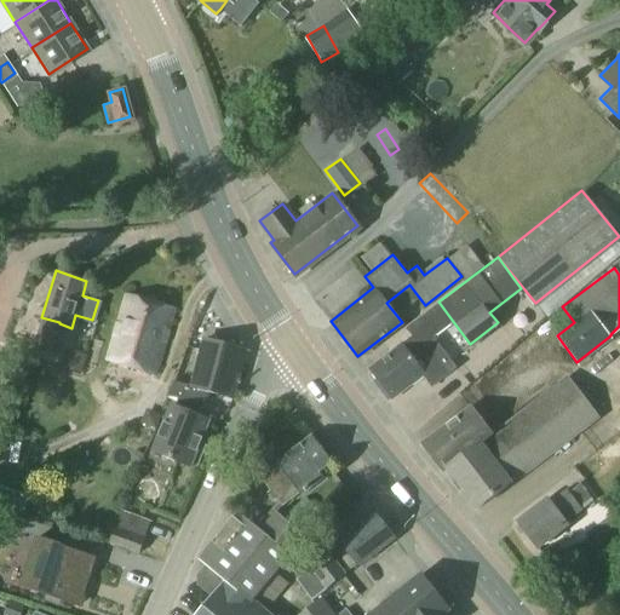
[(154,372),(173,306),(125,292),(105,357),(154,372)]
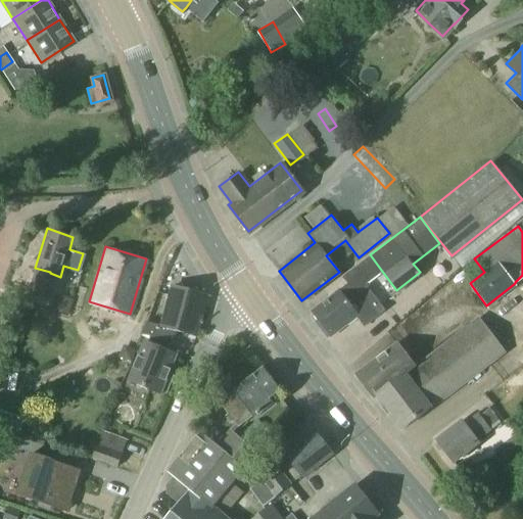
[(50,272),(35,268),(28,287),(44,292),(50,273),(50,272)]
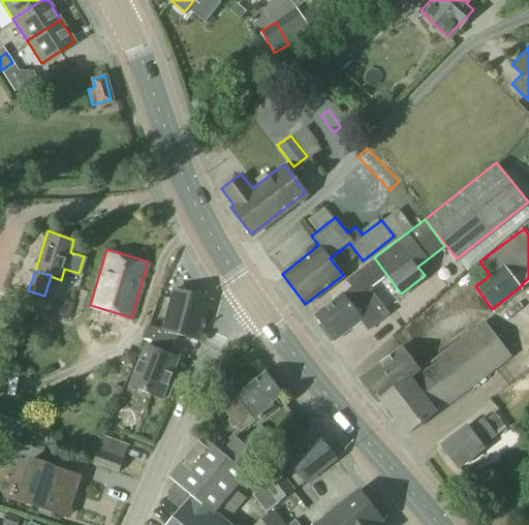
[(315,316),(314,316),(331,338),(333,336),(334,337),(348,327),(353,327),(360,322),(360,317),(368,329),(390,312),(369,286),(356,271),(346,279),(351,286),(342,294),(342,292),(315,313),(316,315),(315,316)]
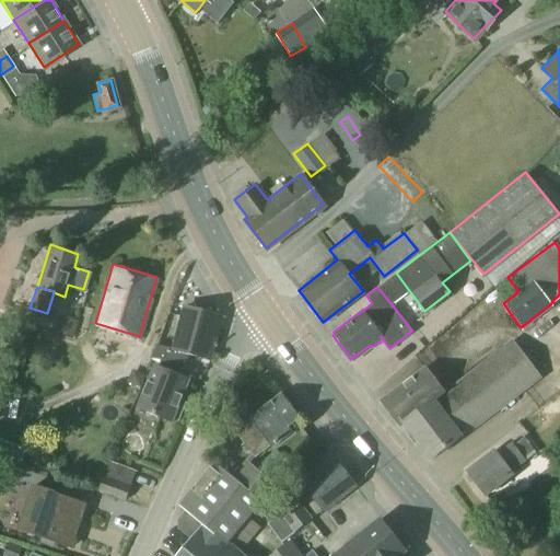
[(489,288),(432,329),(451,354),(467,342),(455,326),(496,297),(489,288)]
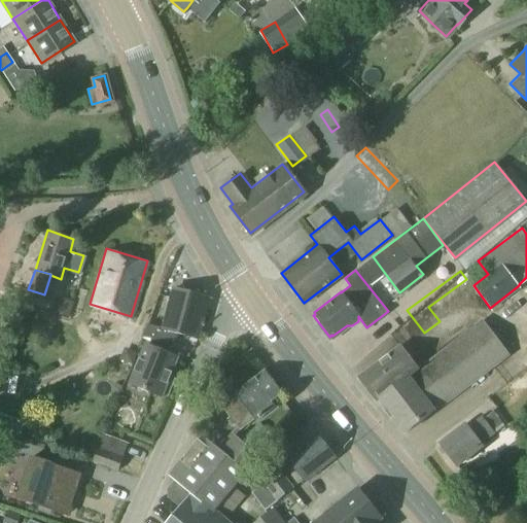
[(174,330),(196,337),(207,297),(173,287),(163,326),(147,322),(143,334),(169,344),(174,330)]
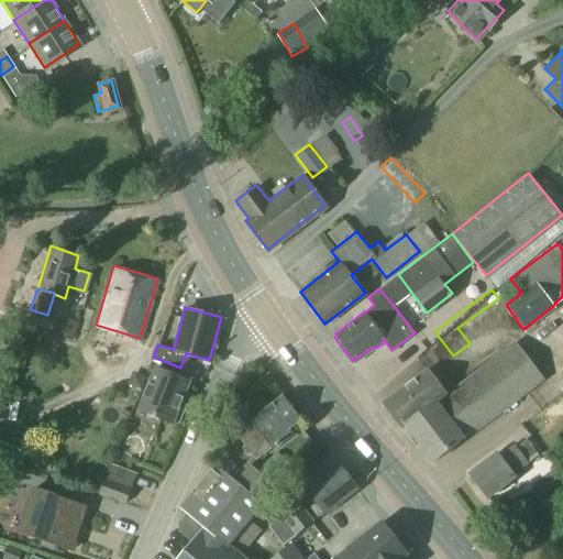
[(58,315),(54,332),(73,337),(76,319),(58,315)]
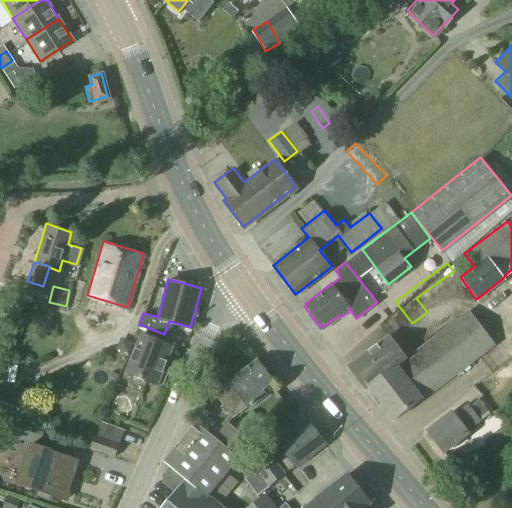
[(420,399),(465,365),(494,342),(468,309),(405,358),(396,345),(400,342),(393,332),(388,335),(387,334),(348,364),(366,388),(368,386),(393,418),(399,414),(419,398),(420,399)]
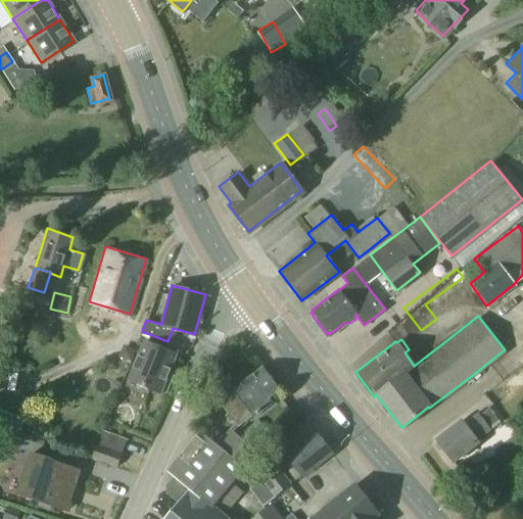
[(176,352),(143,340),(128,379),(160,392),(161,389),(165,391),(171,378),(167,377),(176,352)]
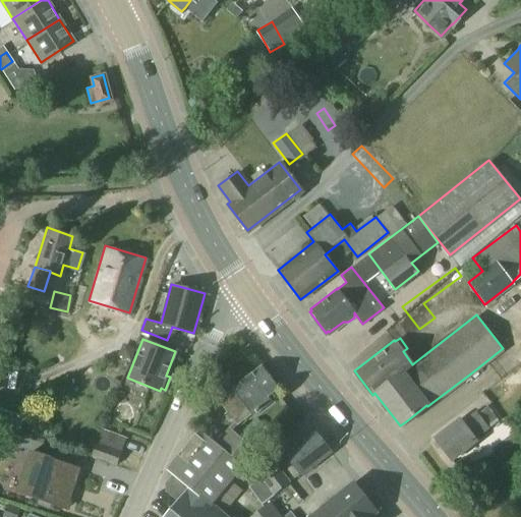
[(259,364),(251,371),(250,372),(251,372),(232,387),(233,388),(218,399),(236,423),(251,411),(253,413),(271,400),(267,395),(277,387),(269,377),(270,371),(267,368),(263,368),(259,364)]
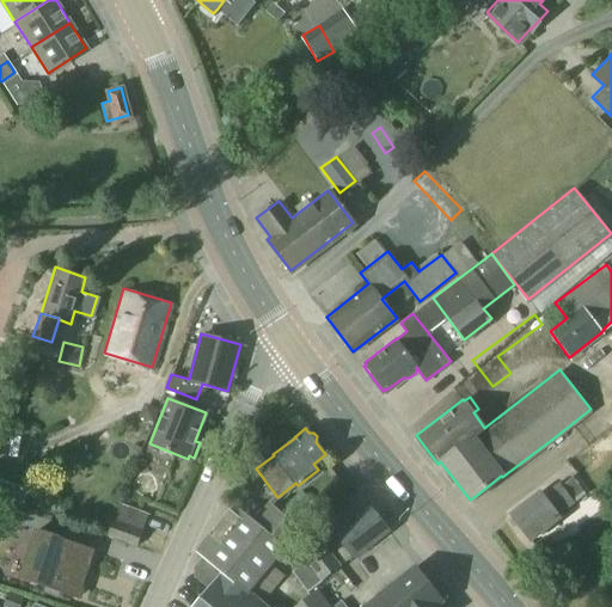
[(531,539),(560,516),(558,514),(574,502),(558,482),(543,494),(542,491),(512,514),(531,539)]
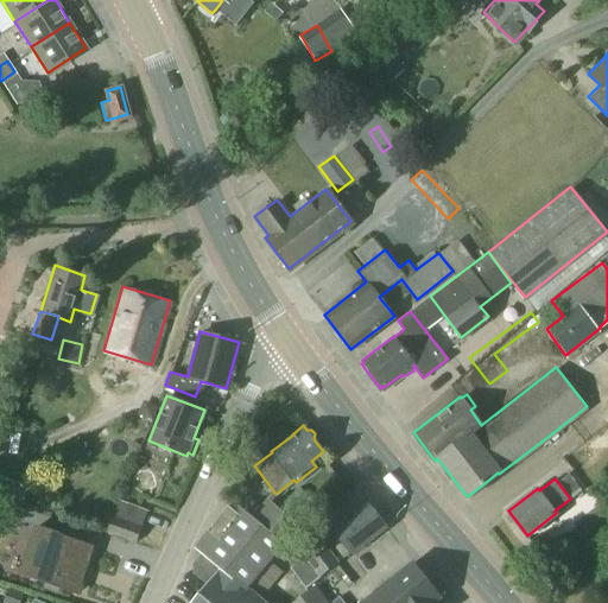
[(139,527),(146,509),(119,499),(107,531),(134,541),(139,527)]
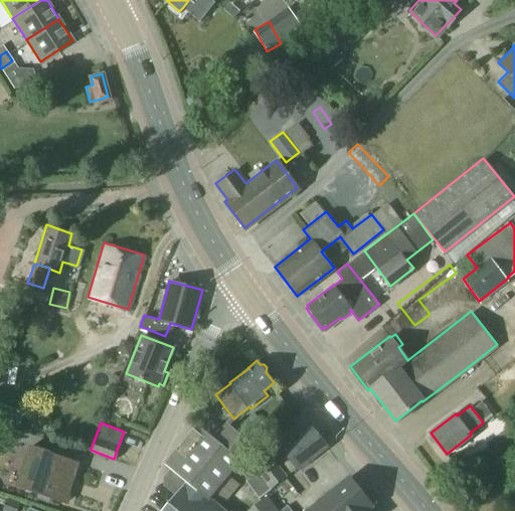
[(272,459),(258,470),(244,480),(258,497),(271,487),(271,488),(285,476),(284,475),(296,466),(298,469),(326,446),(309,424),(293,438),(290,435),(279,443),(282,446),(281,447),(287,454),(275,463),(272,459)]
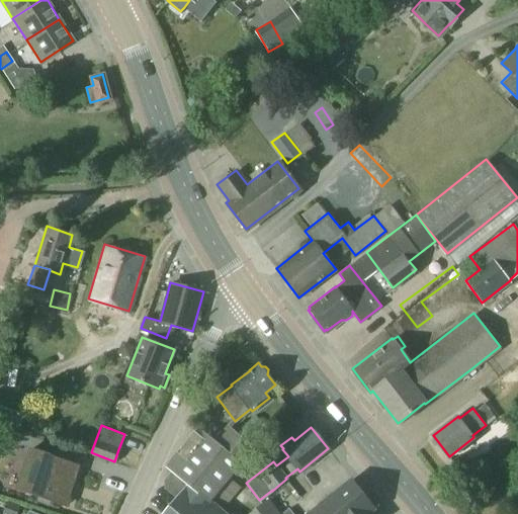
[(164,513),(225,513),(209,501),(241,463),(217,444),(197,428),(166,466),(171,470),(164,479),(165,487),(178,498),(177,499),(164,513)]
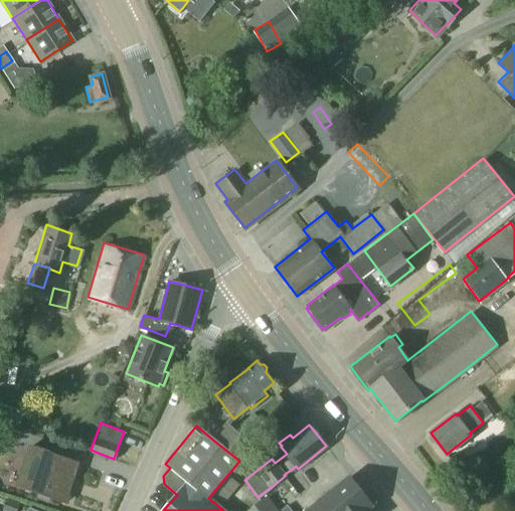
[(227,427),(215,442),(239,461),(251,446),(227,427)]
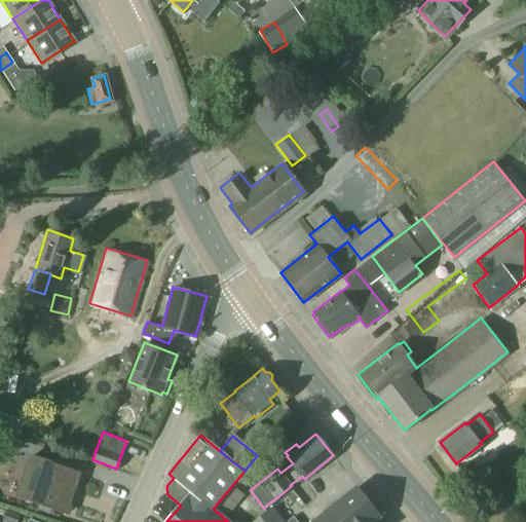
[(15,496),(67,513),(79,473),(29,456),(15,496)]
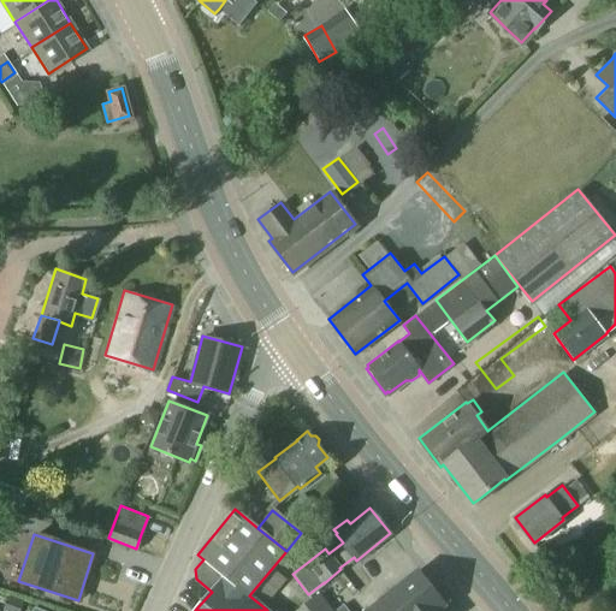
[(418,568),(361,610),(444,610),(442,607),(446,604),(418,568)]
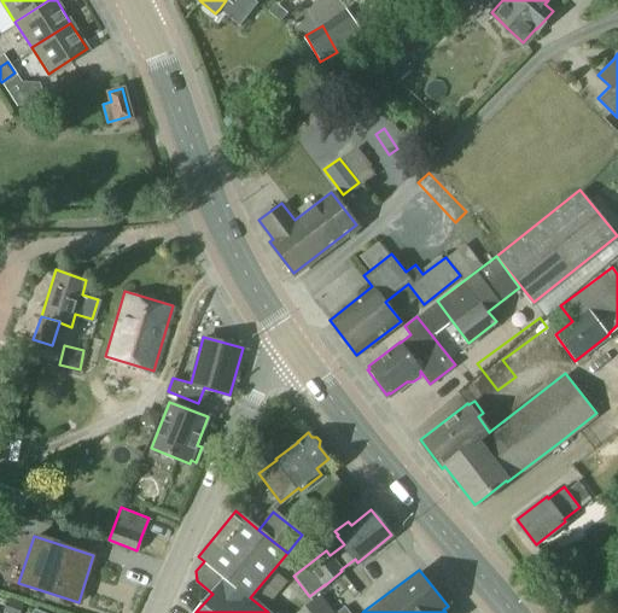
[(332,612),(318,594),(292,612),(332,612)]
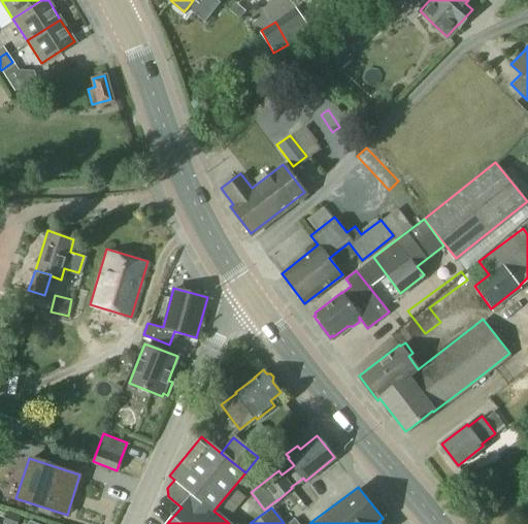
[(5,509),(0,521),(0,522),(4,523),(14,523),(20,515),(5,509)]
